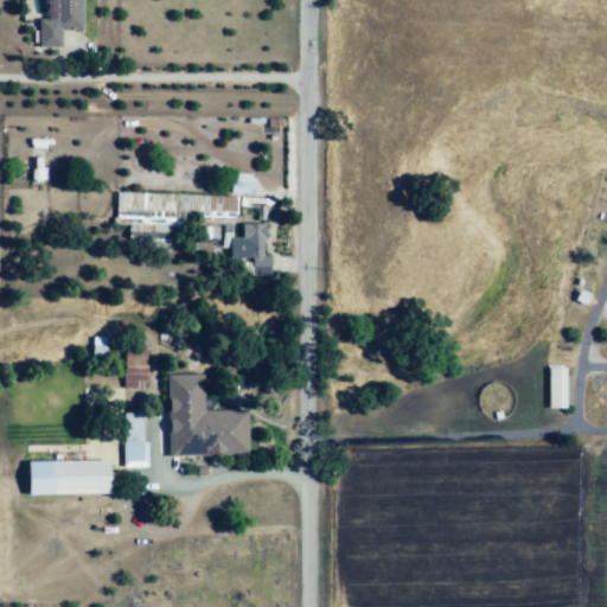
[(84,0),(85,30),(62,30),(62,49),(38,49),(37,19),(49,19),(49,0),(84,0)]
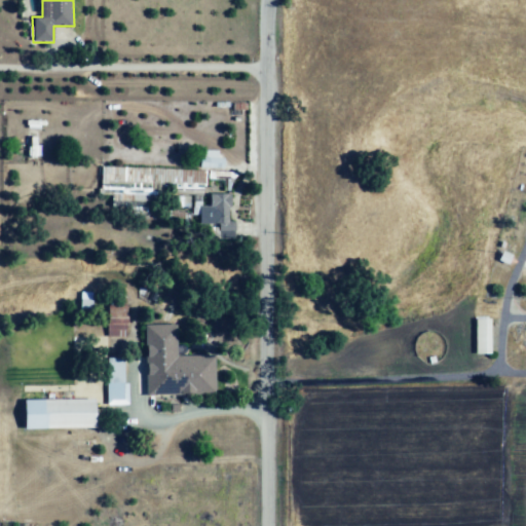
[(201,150),(200,167),(224,168),(224,158),(217,158),(218,150),(201,150)]
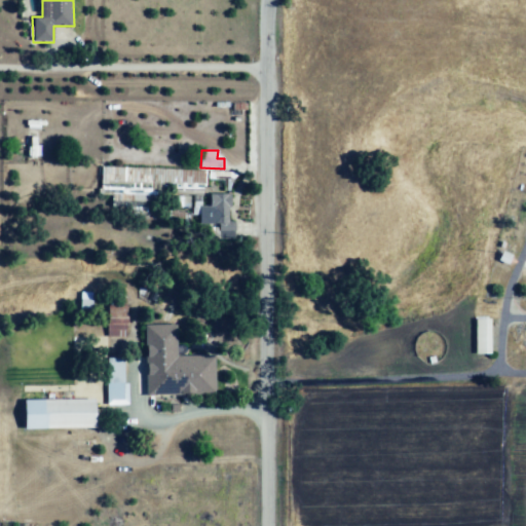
[(99,168),(214,173),(213,190),(98,186),(99,168)]
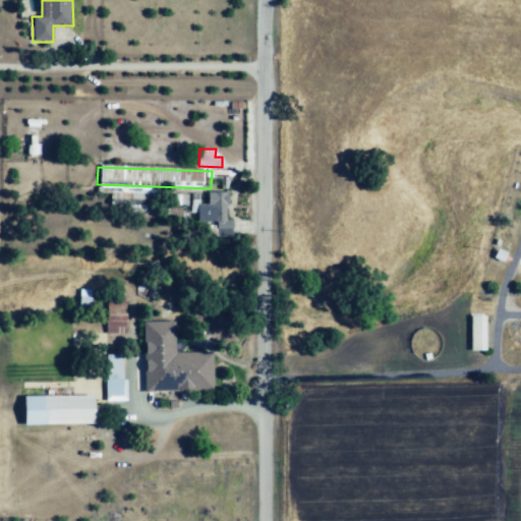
[(227,192),(227,221),(232,221),(232,237),(217,237),(217,221),(197,221),(197,204),(210,204),(210,192),(227,192)]
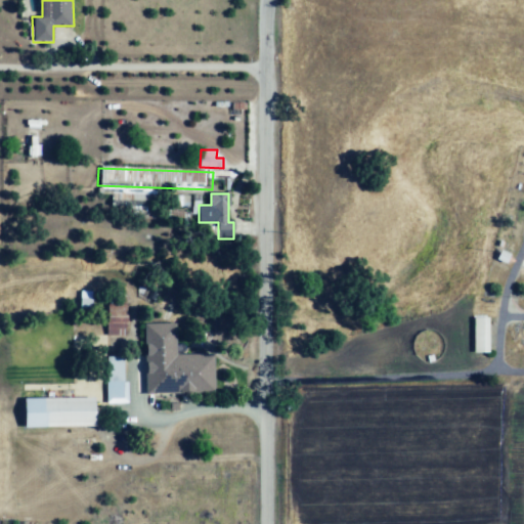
[(107,294),(130,294),(130,333),(107,333),(107,294)]
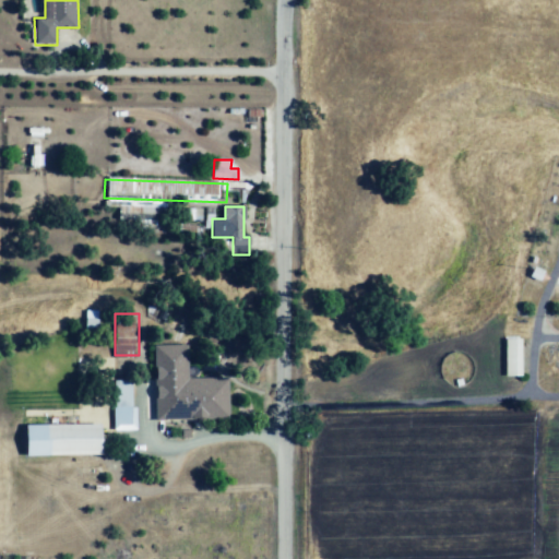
[(521,334),(522,381),(503,382),(502,335),(521,334)]
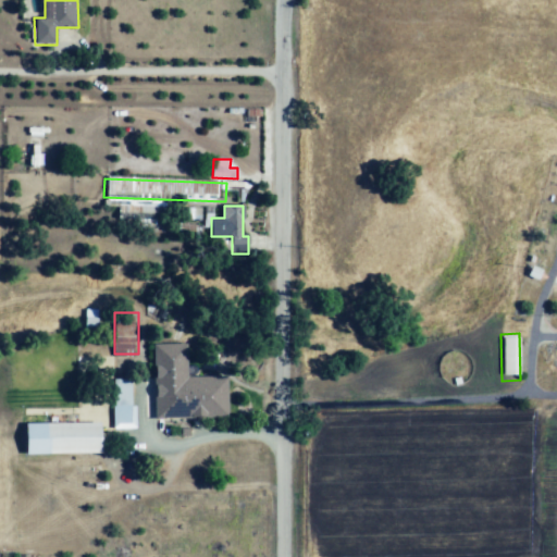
[(155,344),(156,421),(230,419),(229,376),(188,378),(187,343),(155,344)]
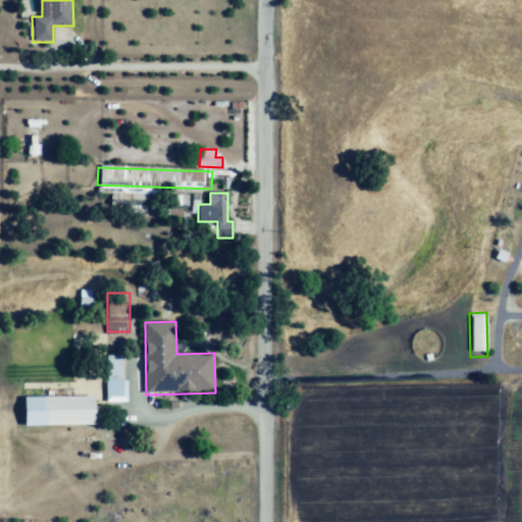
[(124,354),(124,396),(110,396),(110,354),(124,354)]
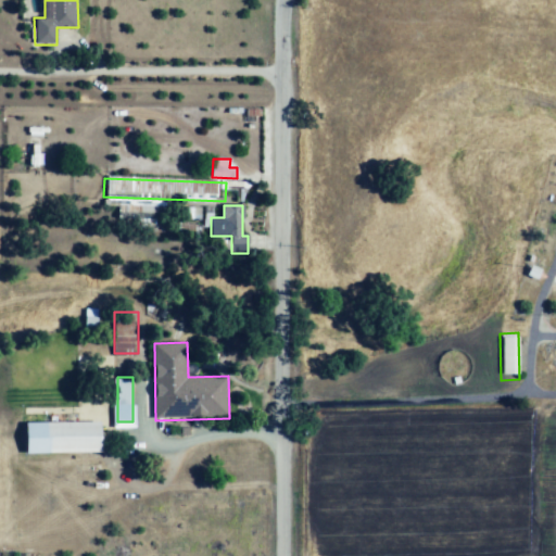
[(27,455),(27,425),(101,425),(102,454),(27,455)]
